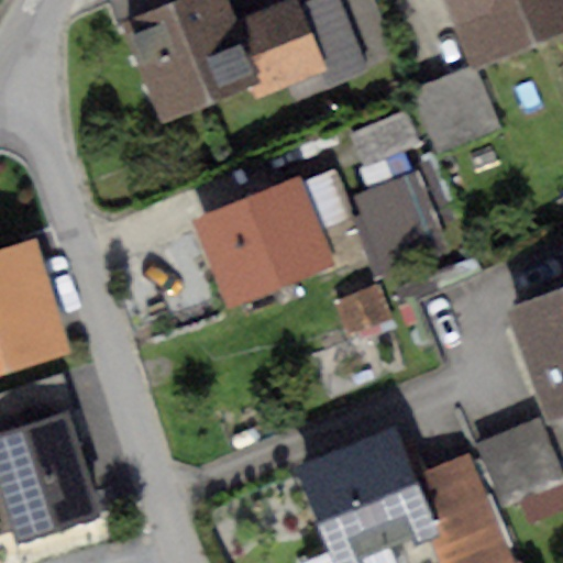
[(230,0),(180,0),(128,21),(163,112),(247,79),(255,97),(329,69),(302,2),(301,0),(276,0),(236,15),(230,0)]
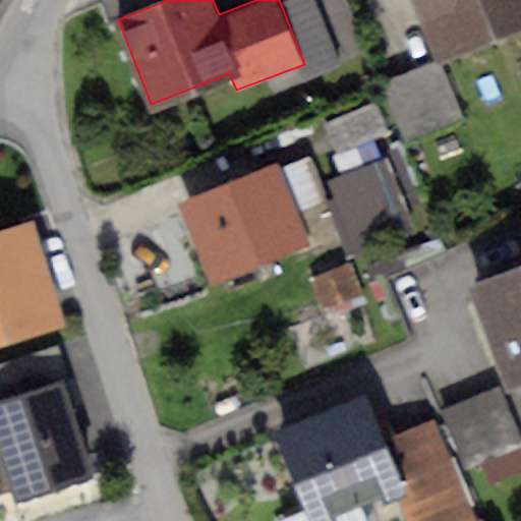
[(315,0),(285,0),(280,2),(304,64),(309,77),(341,65),(315,0)]
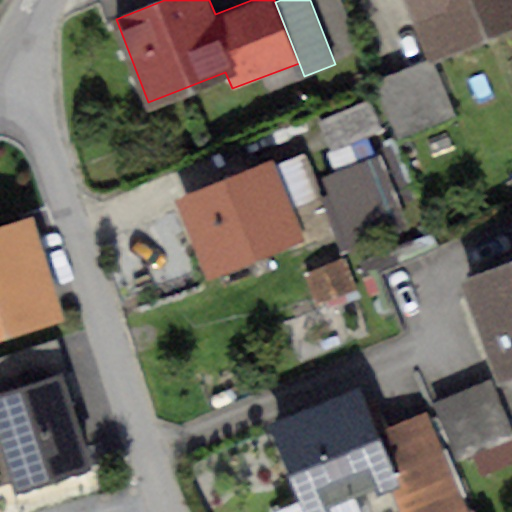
[(511,0),(400,0),(423,58),(511,24),(511,0)]
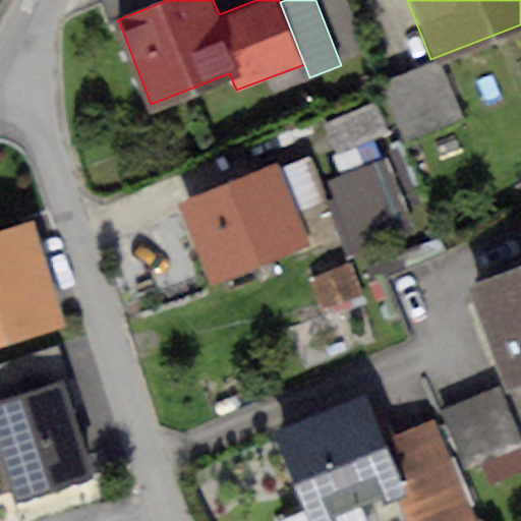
[(437,63),(386,82),(406,136),(457,117),(437,63)]
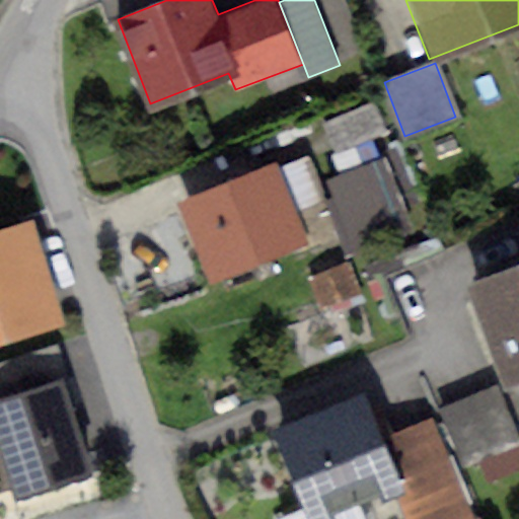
[(374,102),(325,121),(338,156),(387,138),(374,102)]
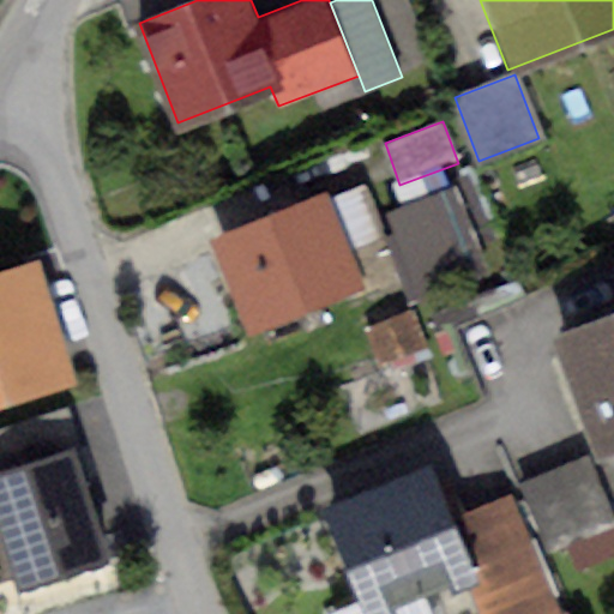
[(377,276),(401,265),(366,185),(342,194),(377,276)]
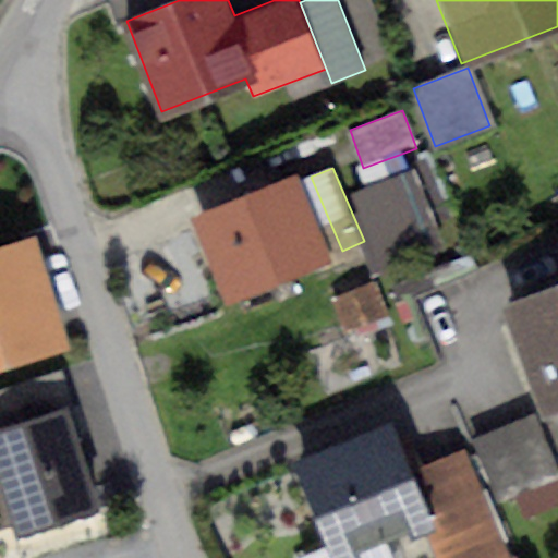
[(415,172),(356,192),(386,276),(445,256),(415,172)]
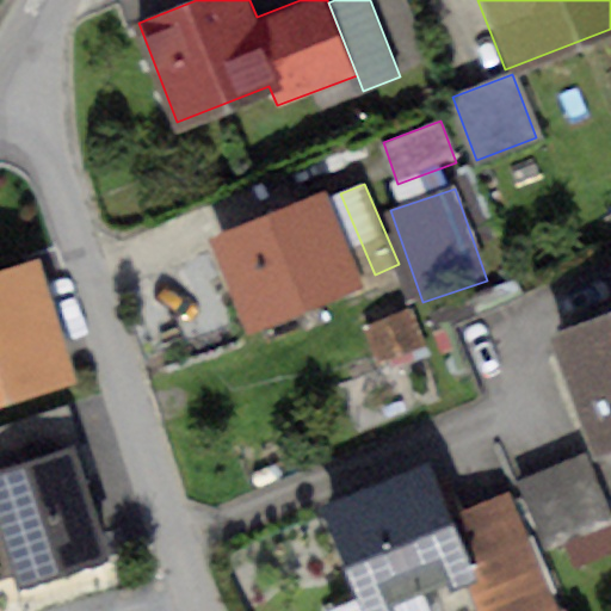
[(320,199),(205,239),(239,333),(352,292),(320,199)]
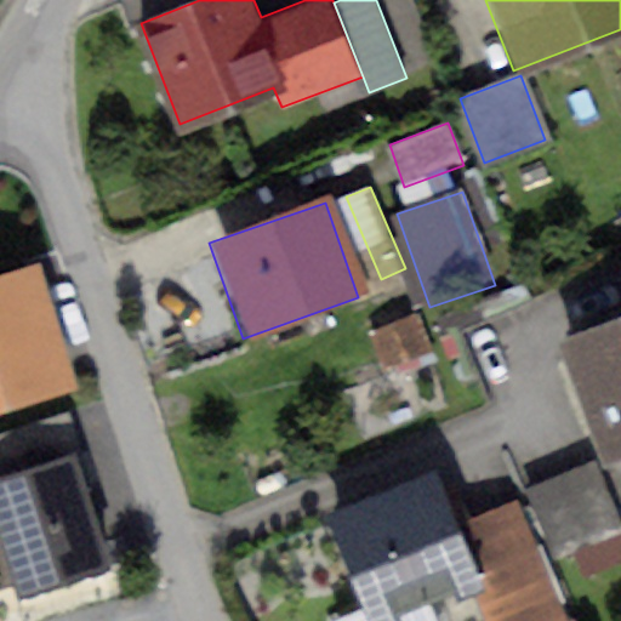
[(30,277),(0,285),(0,414),(64,396),(30,277)]
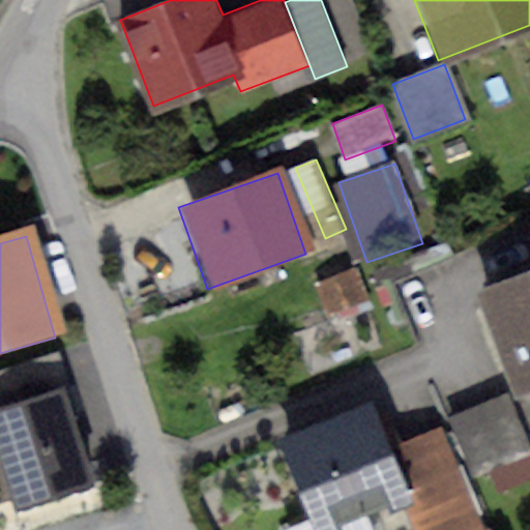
[(529,268),(475,290),(516,395),(529,390),(529,268)]
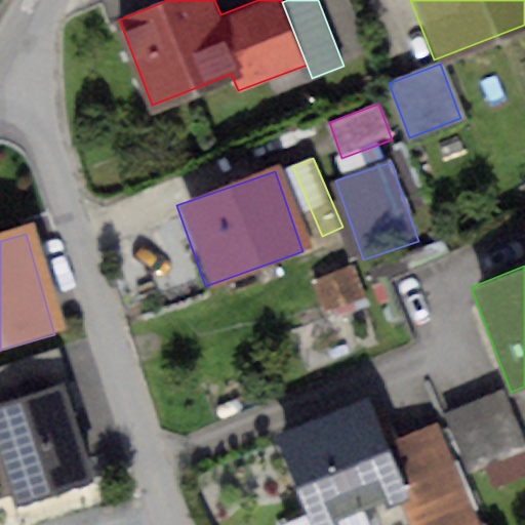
[(353,267),(314,282),(326,314),(366,298),(353,267)]
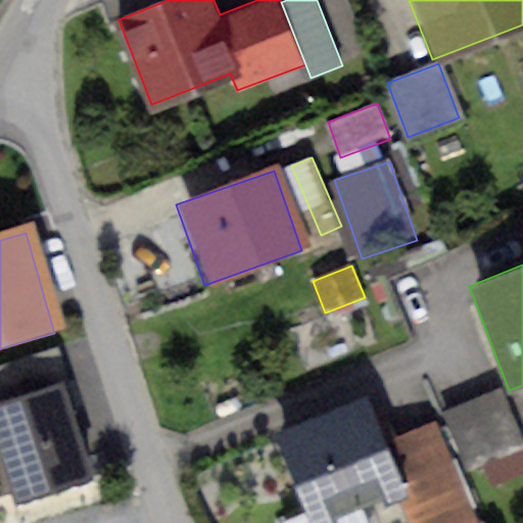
[(0,406),(62,388),(52,351),(0,366),(0,406)]
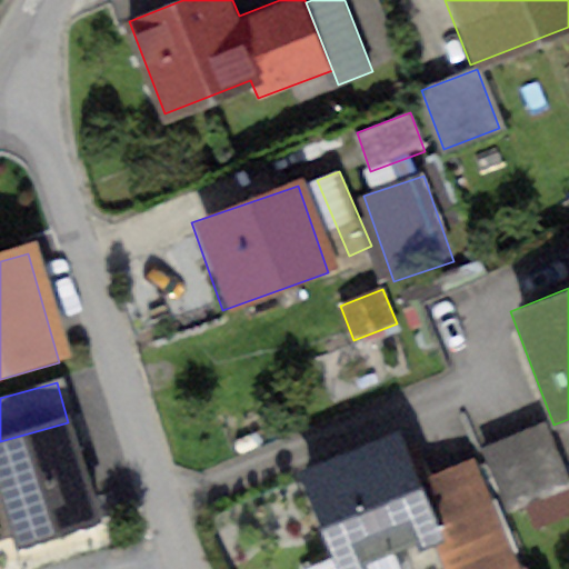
[(545,421),(482,446),(505,505),(568,481),(545,421)]
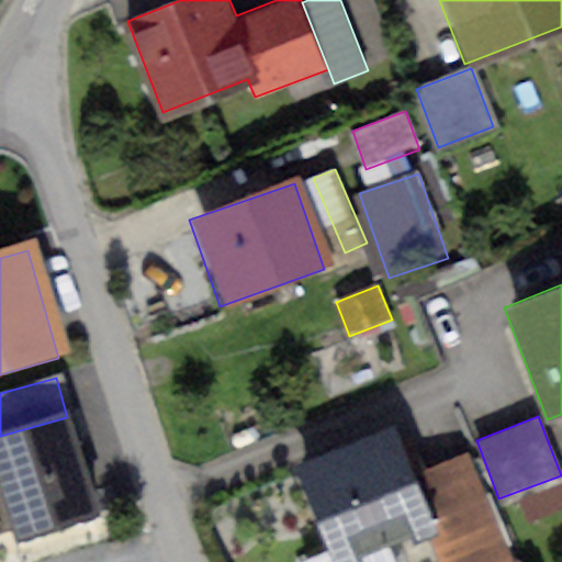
[(67,417),(0,436),(0,530),(20,525),(23,537),(96,516),(67,417)]
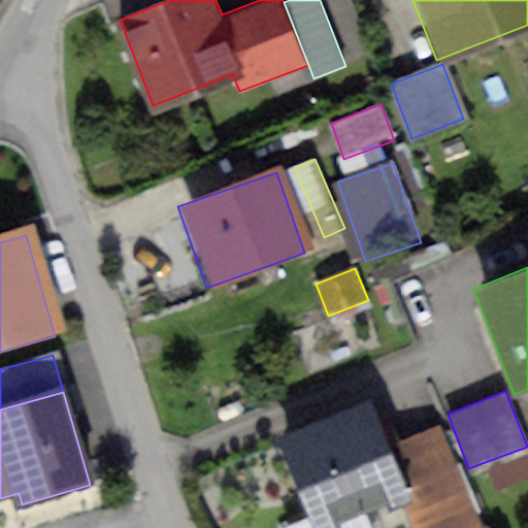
[(368,402),(277,440),(312,527),(344,527),(401,505),(410,527),(483,527),(441,428),(399,446),(385,409),(373,415),(368,402)]
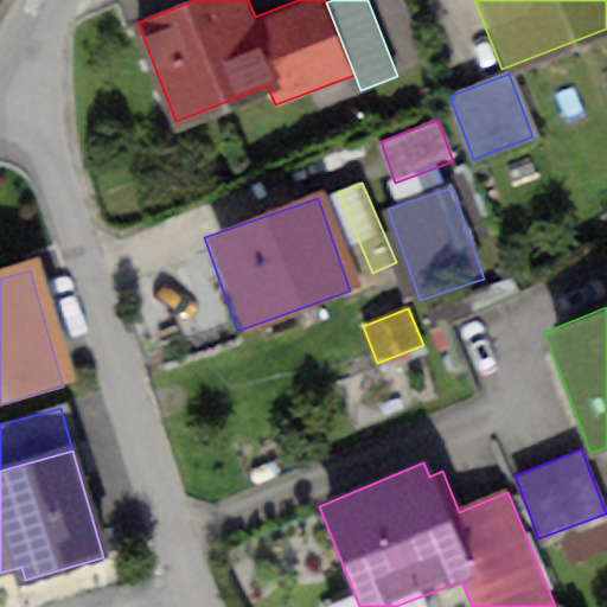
All buildings are outlined.
